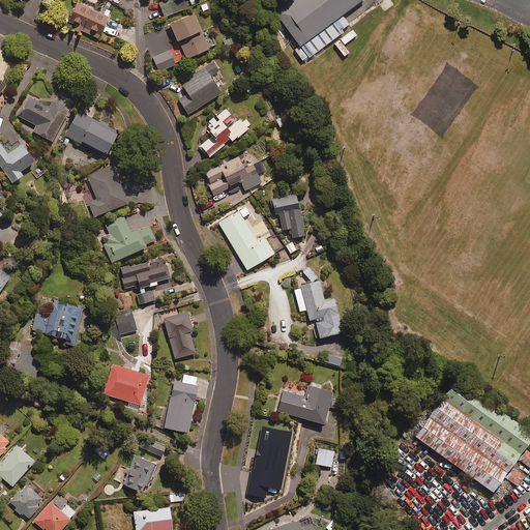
[(168,0),(156,4),(162,18),(186,7),(183,0),(168,0)]
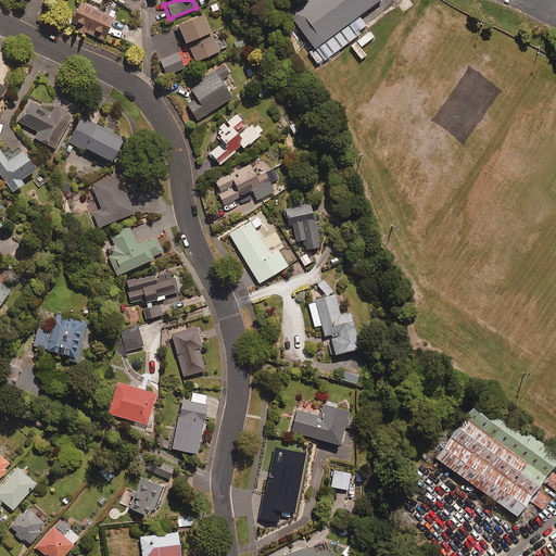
[(359,16),(381,0),(306,0),(288,15),(324,62),(361,35),(359,32),(366,26),(359,16)]
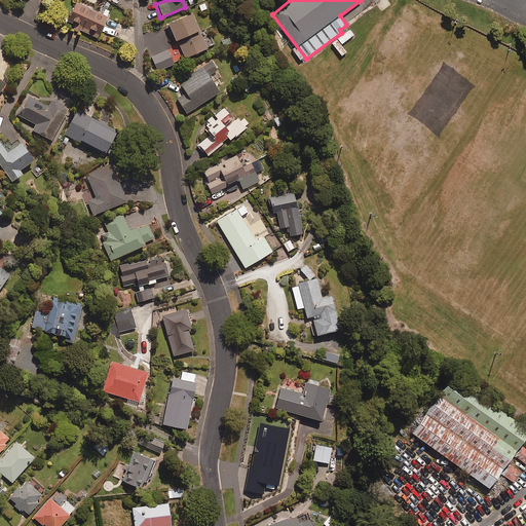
[(100,13),(73,1),(65,20),(79,26),(78,30),(96,37),(107,10),(102,8),(100,13)]
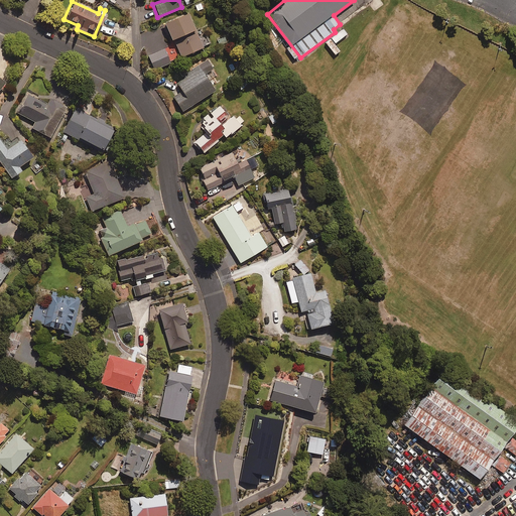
[(202,47),(185,11),(162,21),(172,42),(164,46),(171,60),(202,47)]
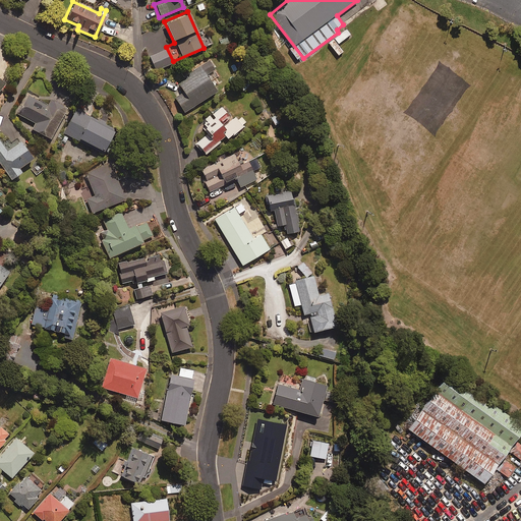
[(348,38),(343,31),(328,41),(333,49),(348,38)]
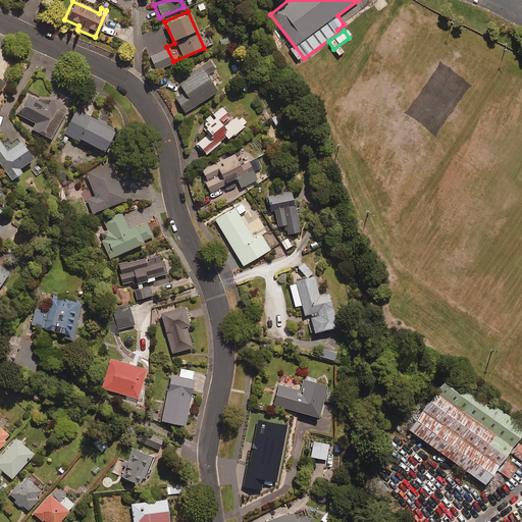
[(171,63),(165,49),(150,56),(156,70),(171,63)]
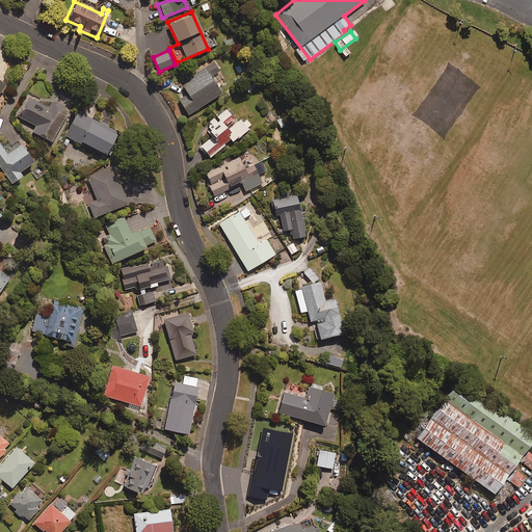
[(218,71),(212,61),(180,82),(187,94),(177,101),(187,115),(221,92),(210,76),(218,71)]
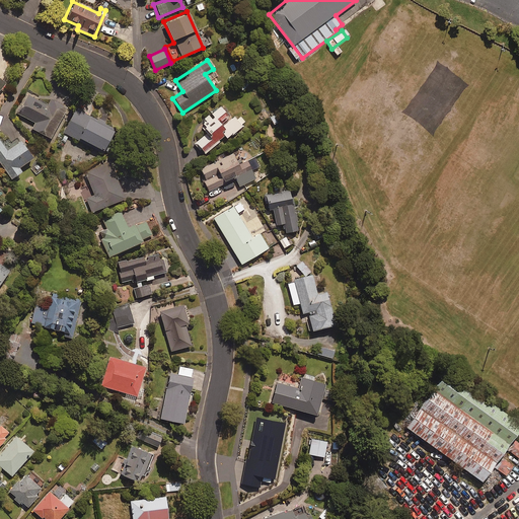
[(48,102),(28,92),(18,113),(35,122),(32,128),(52,137),(70,100),(54,92),(48,102)]
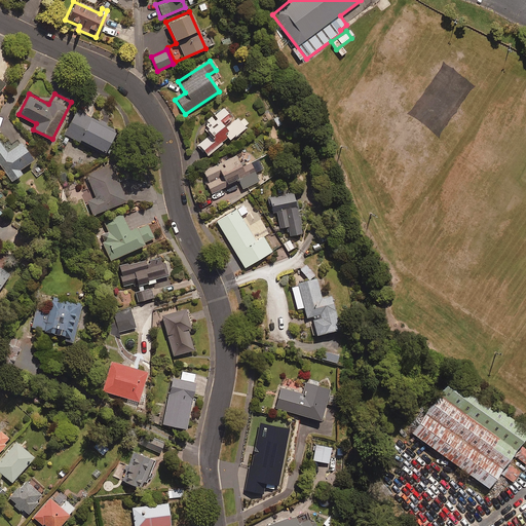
[(233,120),(221,106),(203,121),(208,126),(204,129),(209,135),(197,145),(207,155),(227,138),(229,140),(245,127),(236,118),(233,120)]
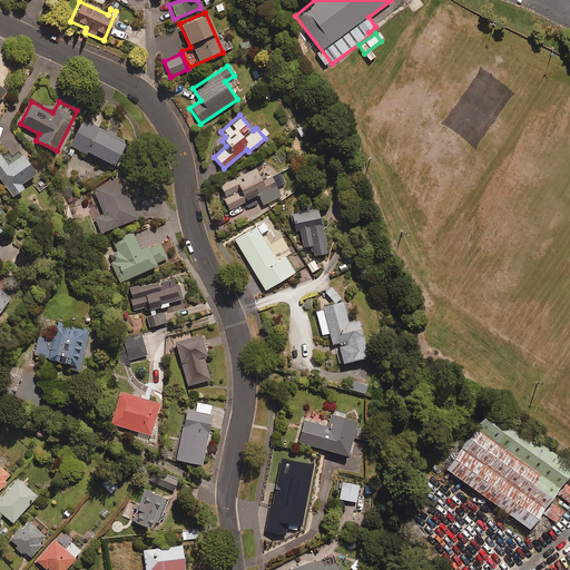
[(127,141),(84,119),(70,145),(114,167),(127,141)]
